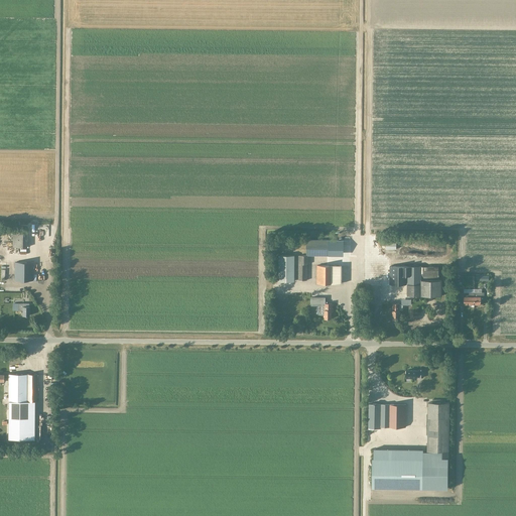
[(27,247),(27,232),(12,232),(12,247),(27,247)]
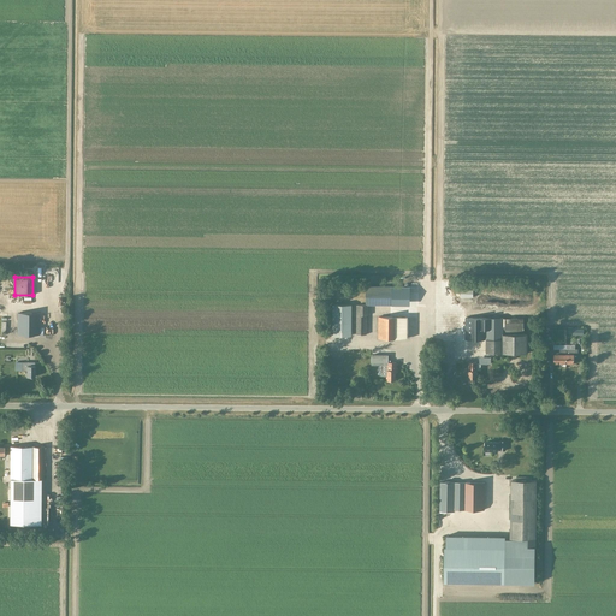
[(391,306),(392,286),(366,286),(366,306),(391,306)]
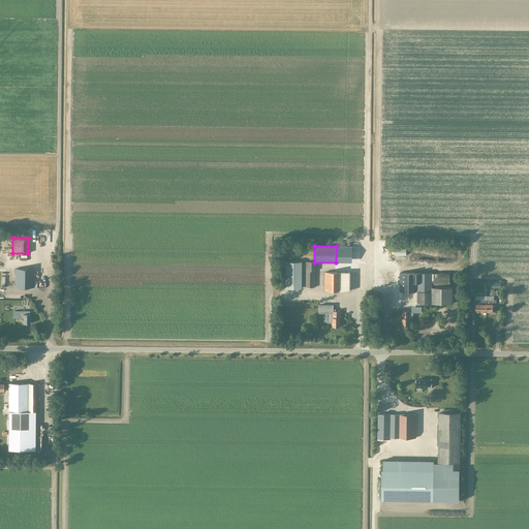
[(302,262),(286,262),(285,288),(301,288),(302,262)]
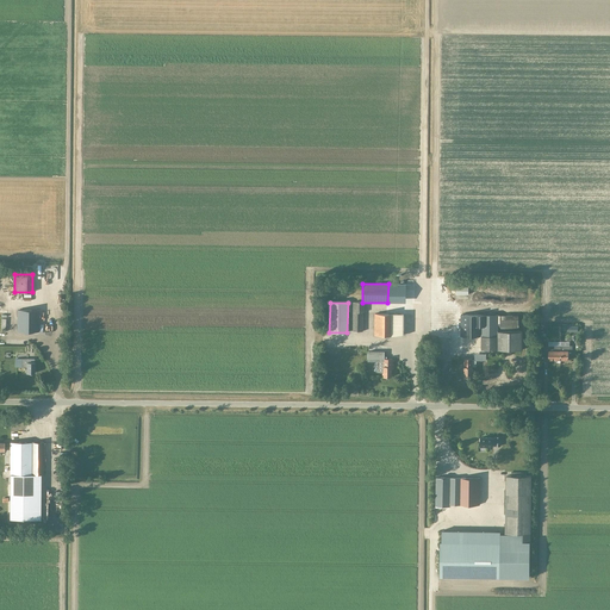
[(353,303),(353,331),(362,331),(362,312),(363,312),(363,303),(353,303)]
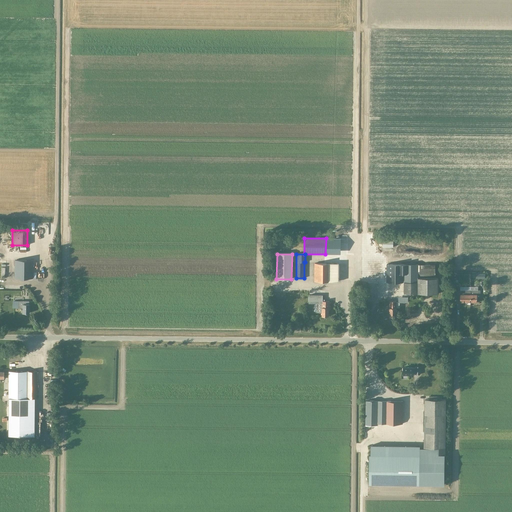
[(15,260),(14,278),(32,278),(32,261),(15,260)]
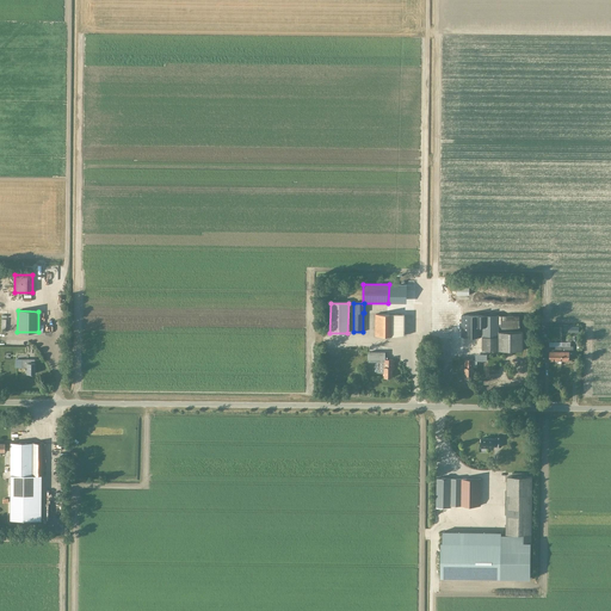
[(403,335),(403,315),(375,314),(375,335),(403,335)]
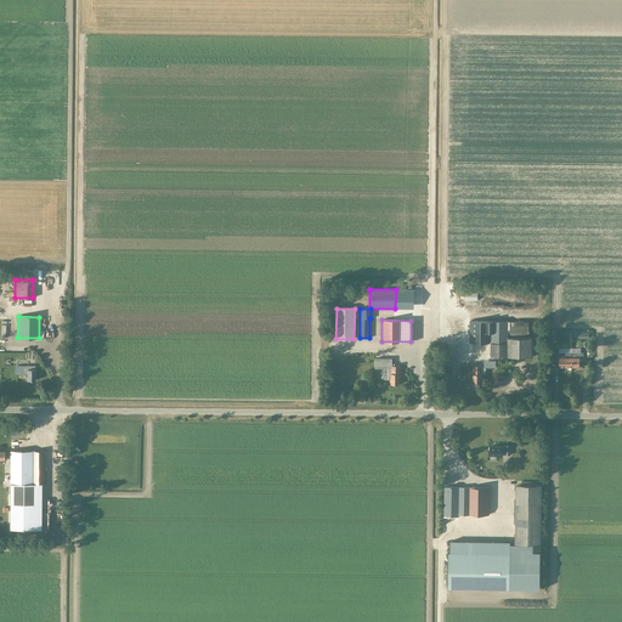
[(529,322),(508,322),(470,321),(469,343),(491,343),(491,356),(532,357),(532,338),(508,338),(508,335),(529,335),(529,322)]
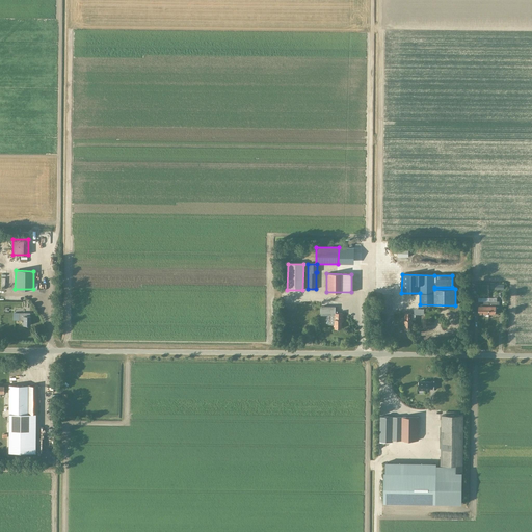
[(489,314),(496,314),(496,309),(499,309),(499,301),(489,301),(489,302),(489,314)]
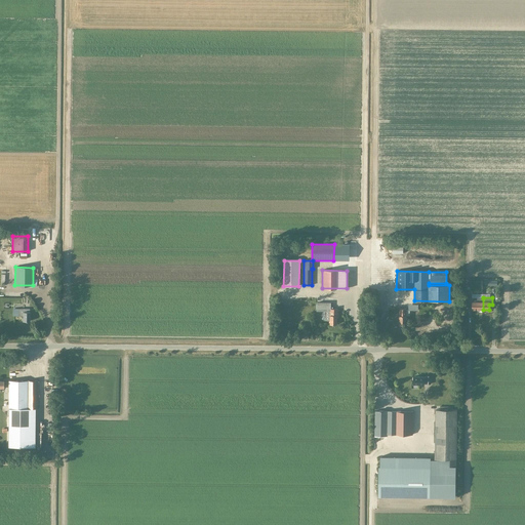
[(483,310),(483,298),(472,298),(469,298),(469,307),(472,307),(472,310),(483,310)]
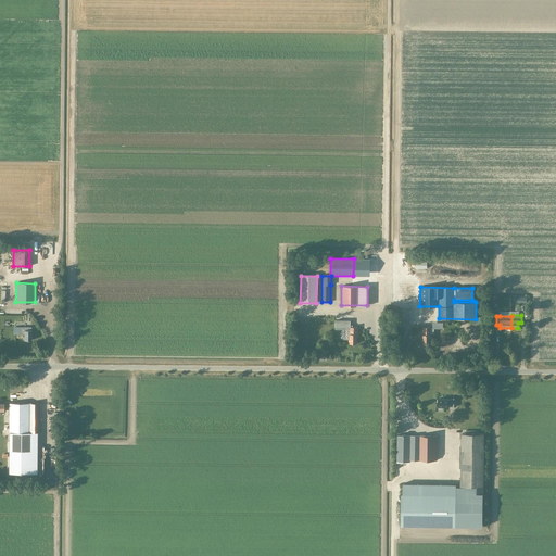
[(32,327),(26,327),(20,327),(20,335),(24,335),(24,340),(32,340),(32,330),(32,327)]
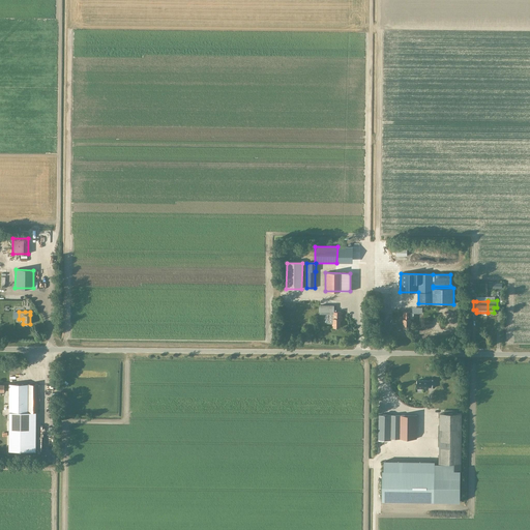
[(427,387),(430,387),(435,388),(435,380),(431,379),(431,381),(427,381),(417,381),(417,387),(427,388),(427,387)]
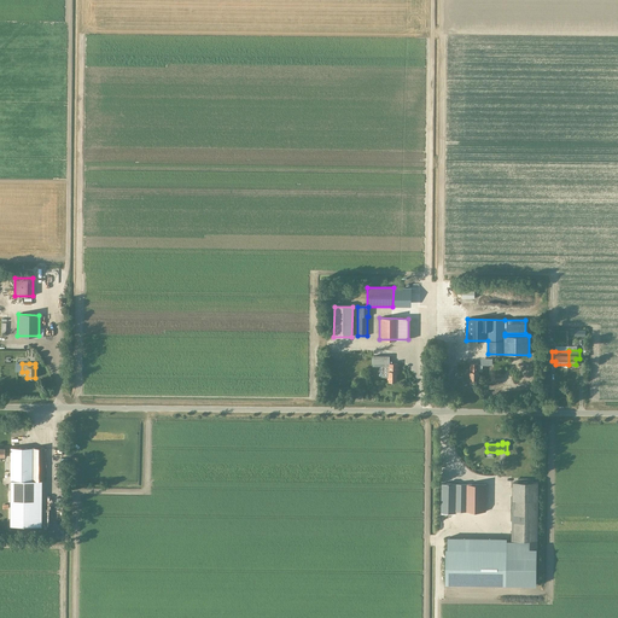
[(31,479),(31,448),(10,448),(10,449),(4,449),(4,448),(0,448),(0,456),(4,456),(4,455),(10,455),(10,479),(31,479)]
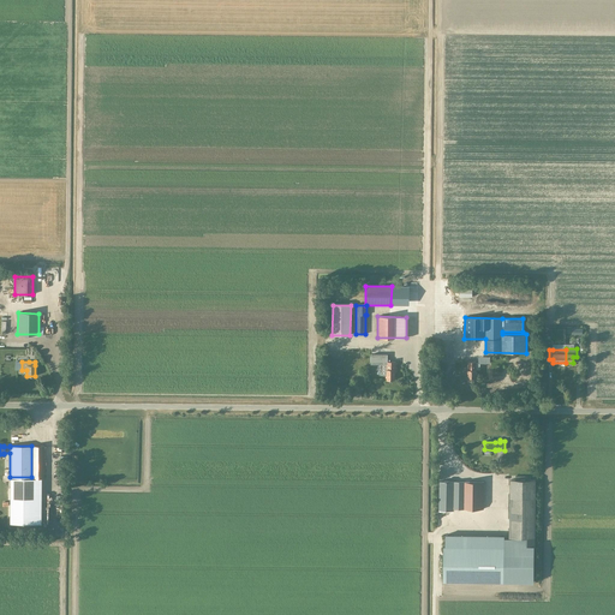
[(31,446),(31,477),(31,478),(43,478),(43,446),(31,446)]
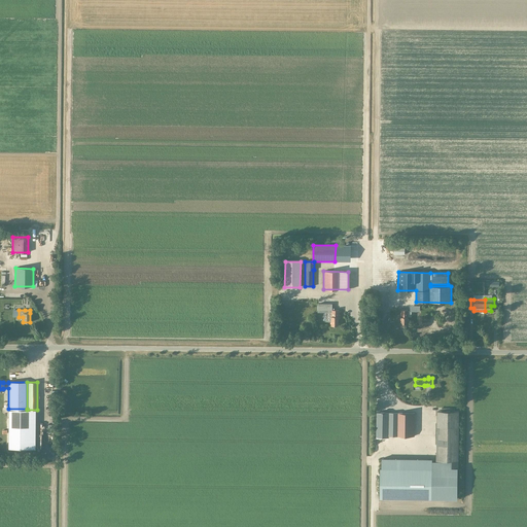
[(31,449),(31,410),(27,410),(27,409),(8,409),(8,449),(31,449)]
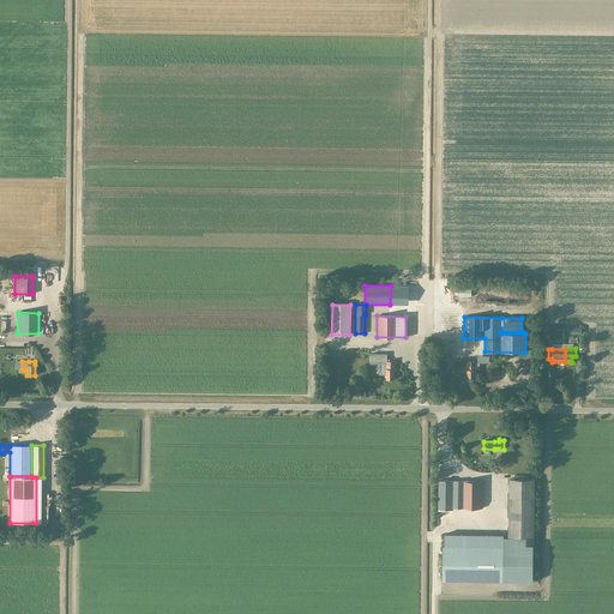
[(534,537),(534,480),(529,480),(530,476),(515,476),(515,480),(510,480),(509,536),(534,537)]
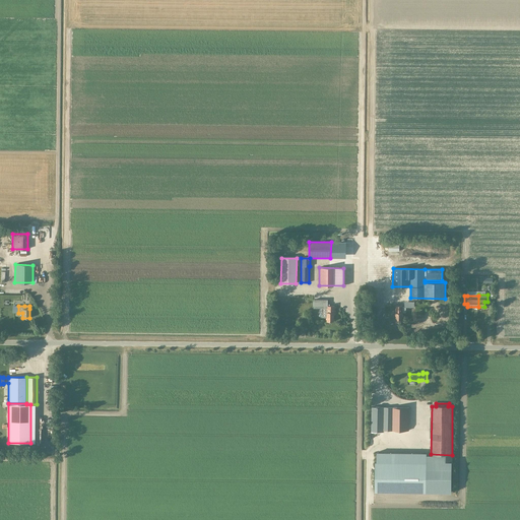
[(384,432),(384,430),(384,407),(372,407),(371,432),(384,432)]
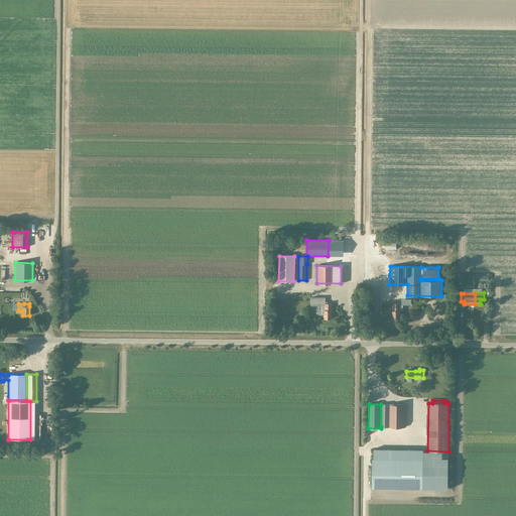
[(388,404),(388,426),(405,427),(406,404),(388,404)]
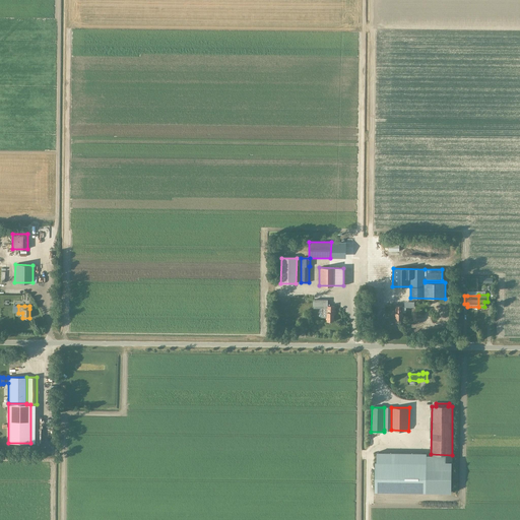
[(451,493),(452,455),(431,454),(427,454),(427,462),(426,492),(451,493)]
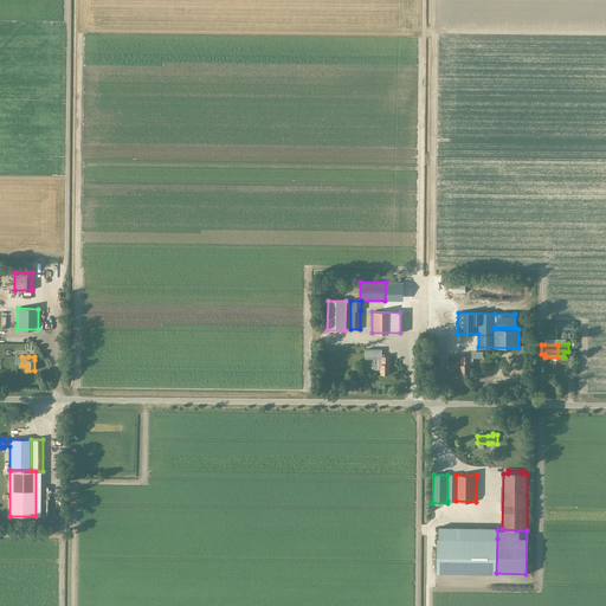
[(497,539),(439,537),(438,573),(496,573),(497,539)]
